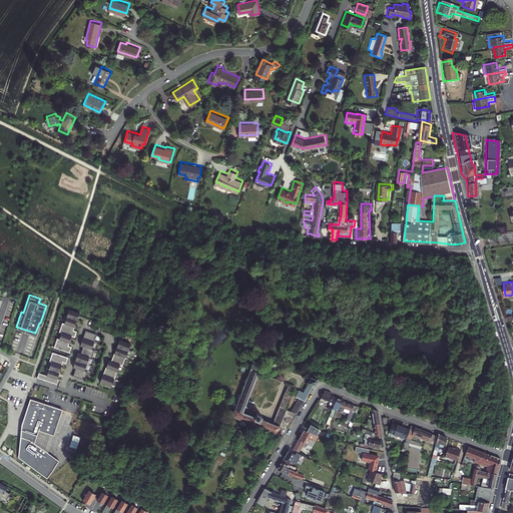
[(51,345),(69,350),(71,345),(66,343),(66,340),(68,341),(71,334),(74,335),(76,329),(71,327),(72,324),(73,325),(78,310),(68,307),(66,313),(63,313),(63,315),(65,315),(63,321),(61,321),(58,330),(55,329),(55,330),(60,331),(58,337),(56,336),(54,344),(51,343),(51,345)]
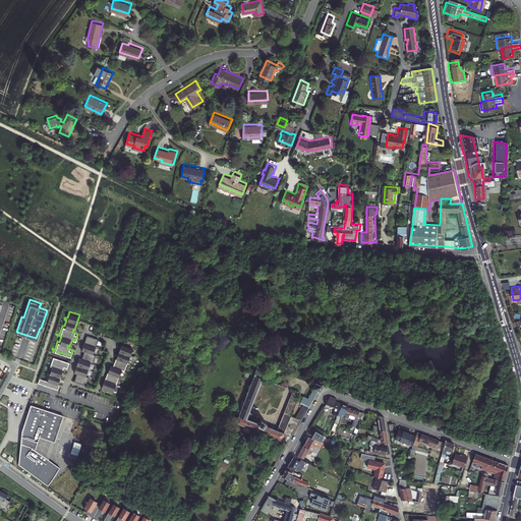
[(78,356),(74,370),(76,371),(73,380),(85,383),(89,374),(91,375),(91,374),(85,372),(88,367),(91,368),(91,366),(88,366),(90,360),(93,361),(95,354),(98,354),(98,353),(93,352),(95,346),(97,347),(98,345),(96,344),(98,337),(85,333),(81,348),(83,349),(81,356),(78,356)]
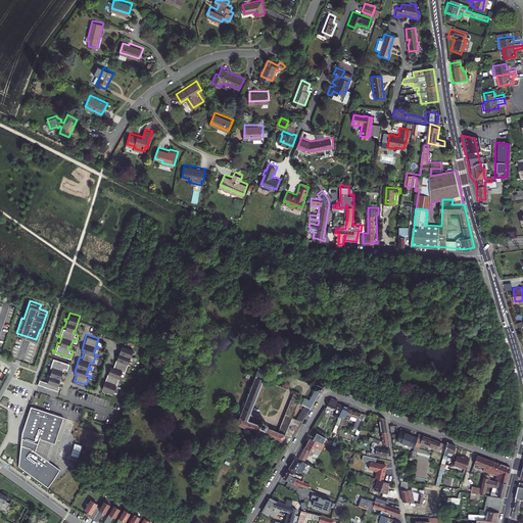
[(133,347),(122,343),(116,358),(115,358),(113,366),(110,365),(108,371),(107,371),(102,386),(113,391),(115,384),(119,385),(119,384),(116,383),(119,377),(122,378),(122,376),(120,375),(122,369),(125,370),(127,364),(130,365),(130,363),(128,362),(130,355),(133,357),(133,355),(131,354),(133,347)]
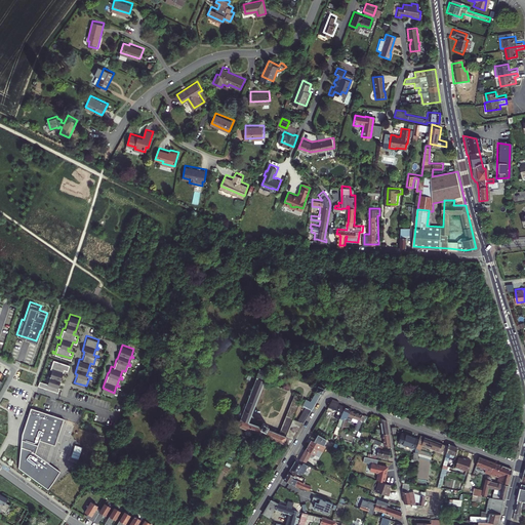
[(182,358),(185,359),(188,359),(190,356),(189,353),(187,351),(184,351),(180,354),(182,358)]
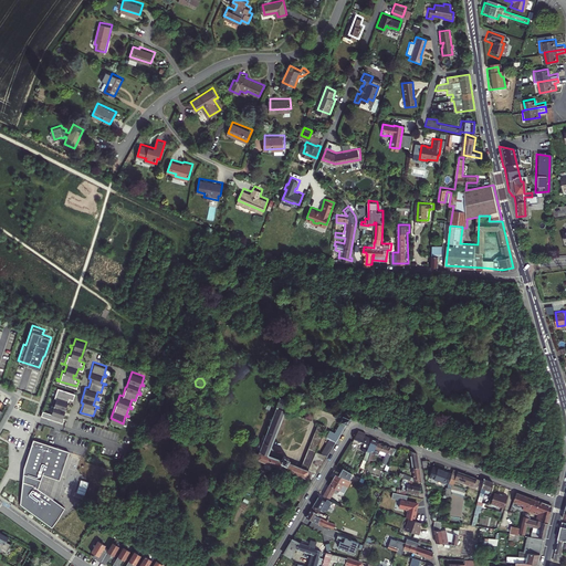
[(40,413),(62,421),(64,416),(63,416),(67,400),(65,399),(66,396),(72,398),(74,391),(54,385),(54,386),(56,387),(54,396),(55,397),(54,404),(51,402),(50,405),(53,406),(51,411),(42,409),(40,413)]
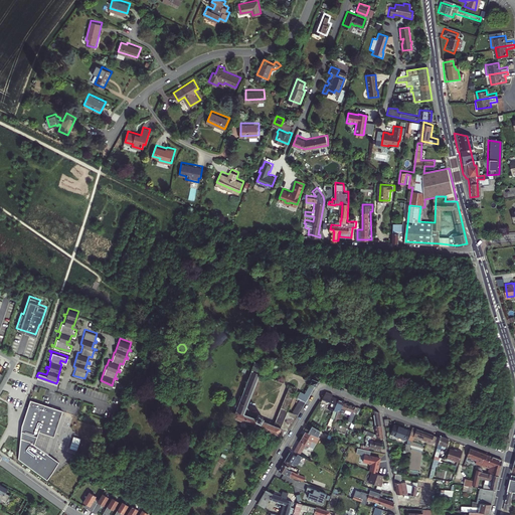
[(250,368),(238,399),(246,403),(261,367),(249,363),(248,366),(243,364),(242,365),(250,368)]
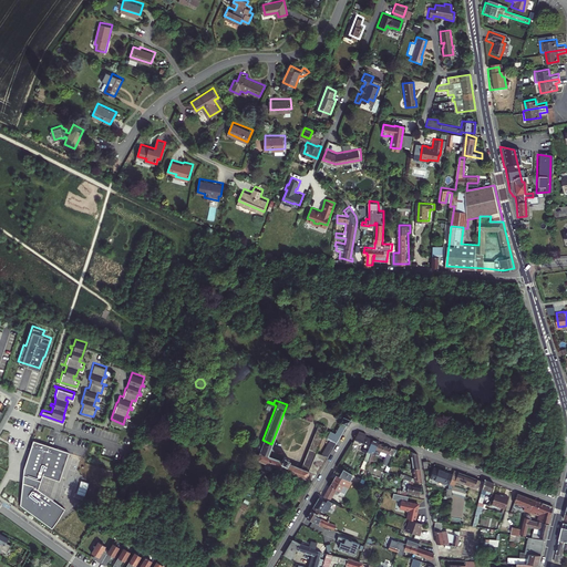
[(341,413),(339,420),(347,422),(349,416),(341,413)]
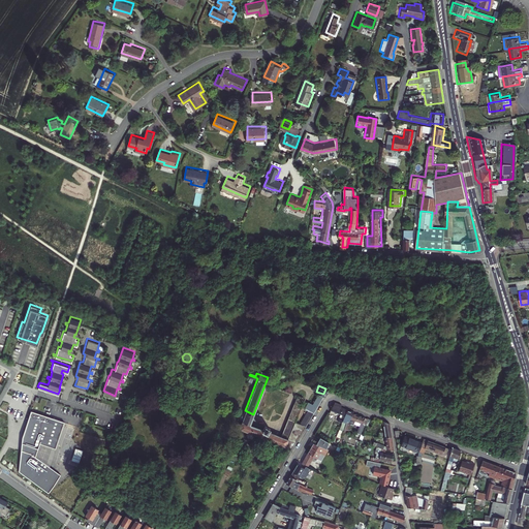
[(308,400),(305,407),(309,409),(313,410),(318,403),(323,394),(316,392),(311,401),(308,400)]
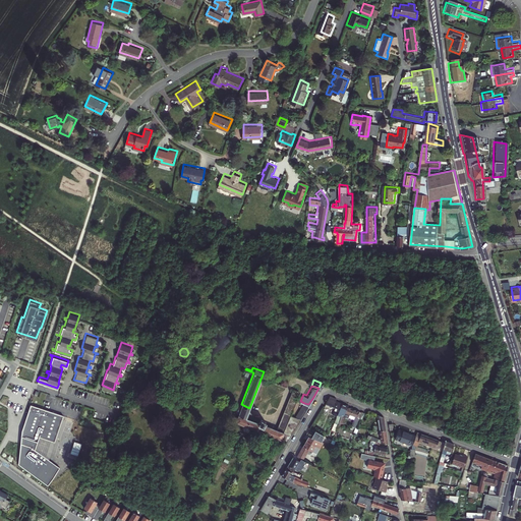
[(238,413),(235,420),(251,426),(249,431),(264,438),(264,439),(278,445),(284,430),(291,433),(300,418),(297,416),(290,414),(296,399),(294,399),(298,390),(292,388),(276,427),(266,424),(267,422),(266,421),(266,420),(262,417),(258,421),(238,413)]
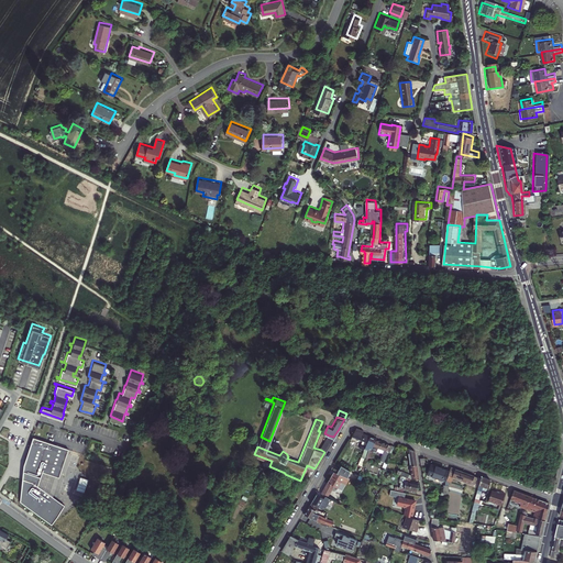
[(350,433),(365,440),(368,433),(361,431),(362,429),(354,426),(350,433)]
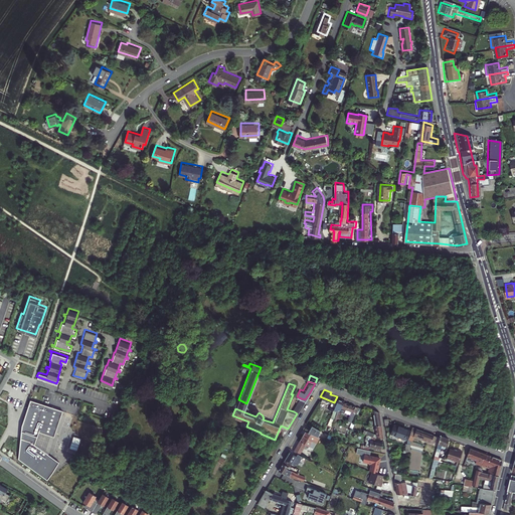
[(338,409),(340,404),(342,400),(342,398),(337,396),(334,402),(333,404),(331,408),(332,409),(330,415),(332,417),(336,408),(338,409)]
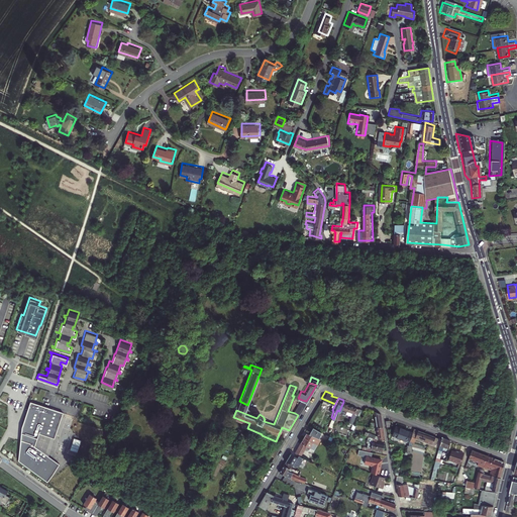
[(63,410),(29,400),(21,425),(21,431),(27,433),(18,458),(47,480),(54,472),(53,472),(60,461),(48,454),(38,447),(36,446),(39,437),(47,440),(48,435),(55,436),(63,410)]
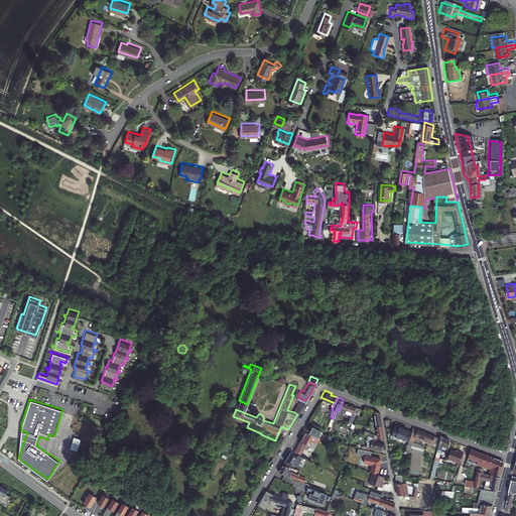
[(301,399),(294,412),(297,414),(305,400),(301,399)]
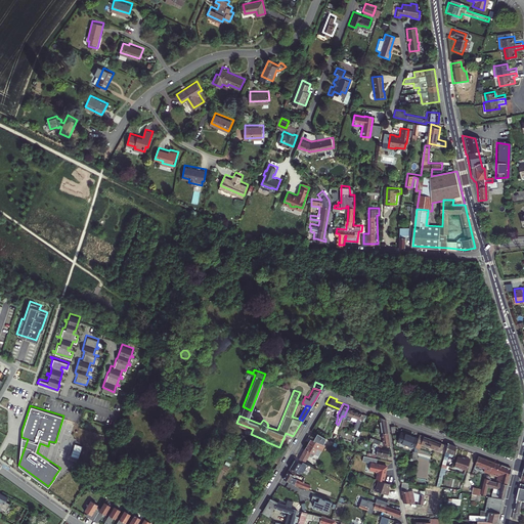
[(243,406),(239,416),(248,419),(251,410),(243,406)]
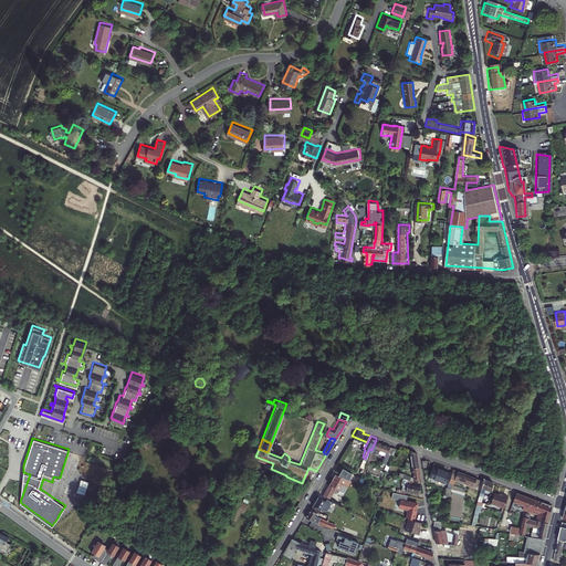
[(374,444),(389,451),(391,446),(376,440),(374,444)]
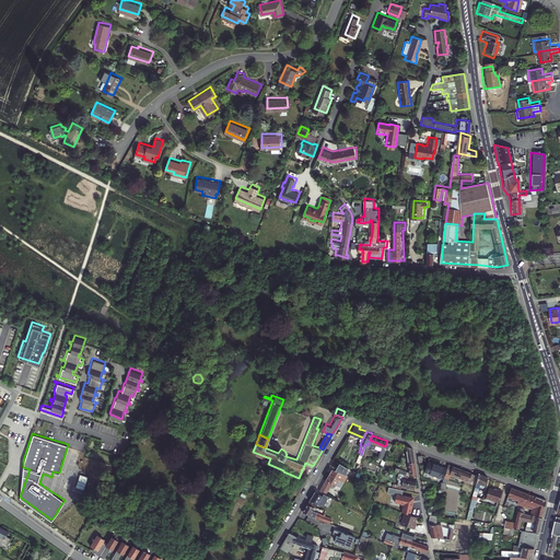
[(404,444),(407,461),(413,461),(411,446),(404,444)]
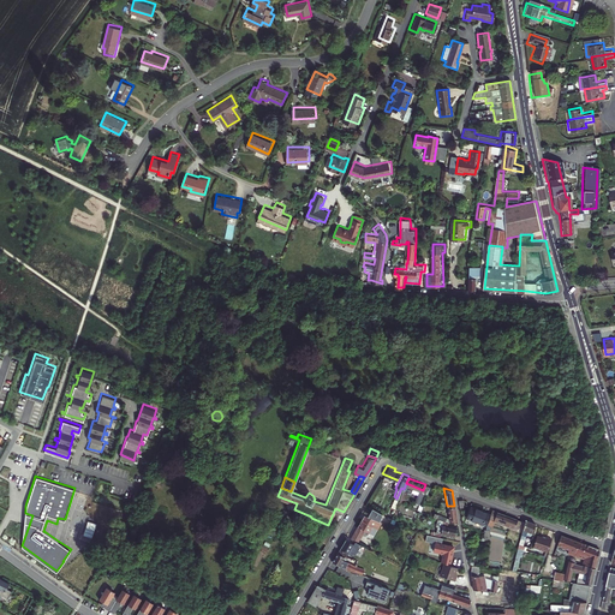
[(488,515),(489,515),(489,512),(489,509),(470,502),(466,512),(483,519),(483,520),(485,521),(488,515)]
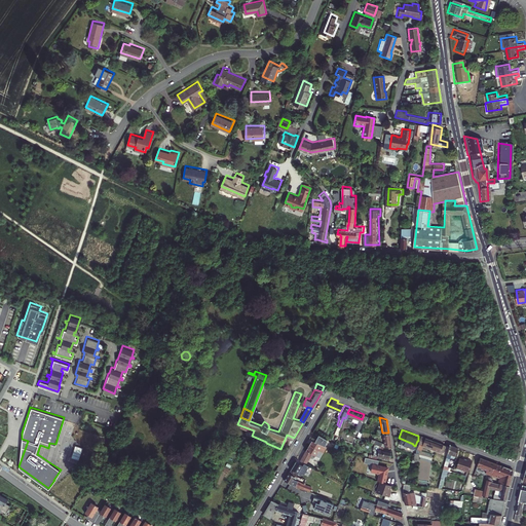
[(372,440),(376,442),(382,445),(384,446),(387,445),(387,446),(390,446),(388,433),(382,433),(384,443),(373,439),(372,440)]
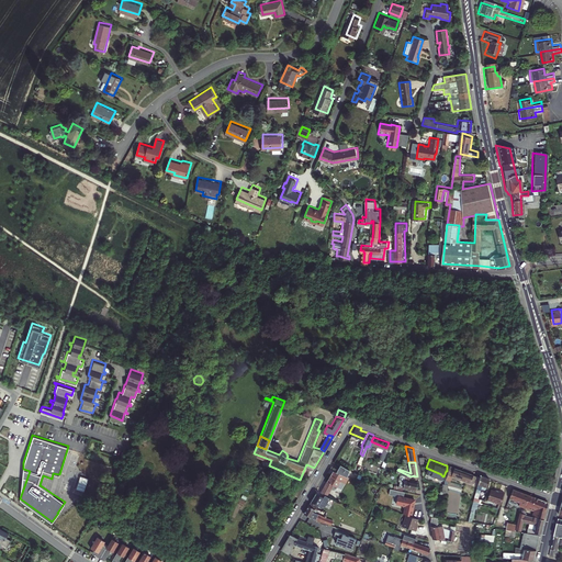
[(447,471),(472,482),(474,475),(448,464),(447,465),(447,468),(447,471)]
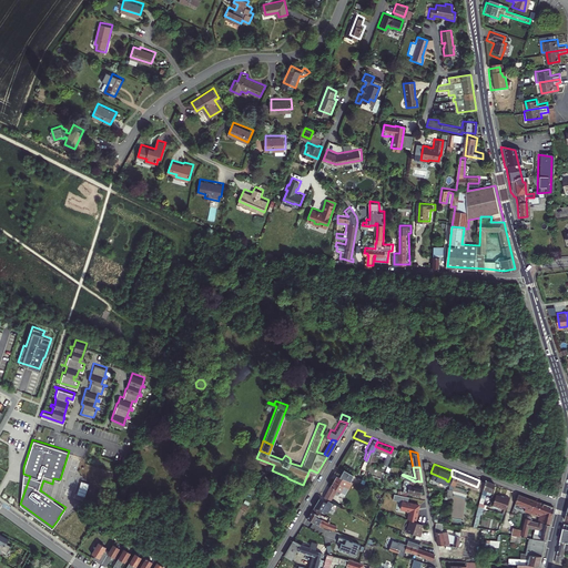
[(30,476),(23,474),(22,484),(20,504),(30,476)]
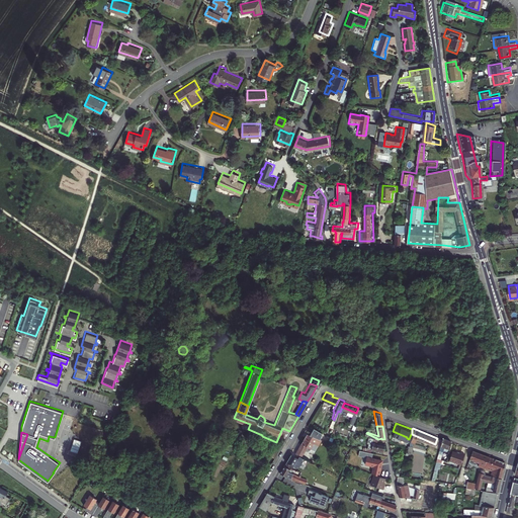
[(320,446),(324,439),(306,432),(294,451),(300,455),(307,445),(313,448),(316,443),(320,446)]
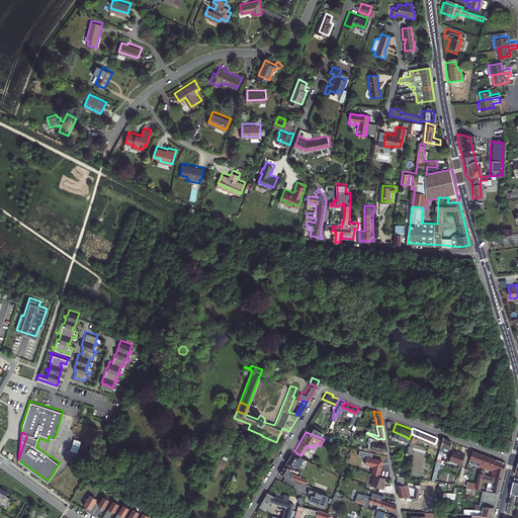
[(375,440),(376,438),(369,435),(367,440),(368,441),(367,446),(363,445),(362,448),(369,450),(370,447),(382,449),(383,442),(375,440)]
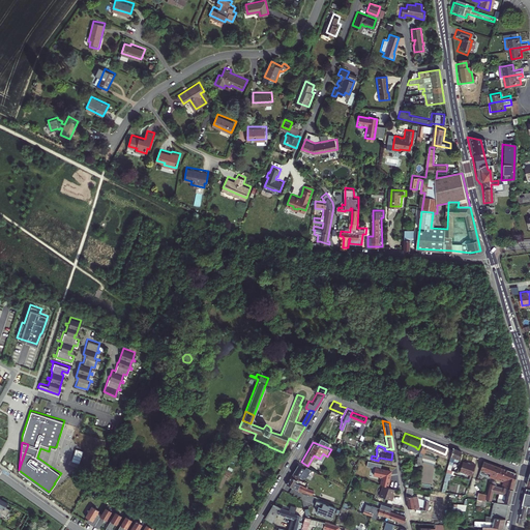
[(50,466),(56,447),(50,446),(49,451),(40,448),(37,458),(39,459),(50,466)]
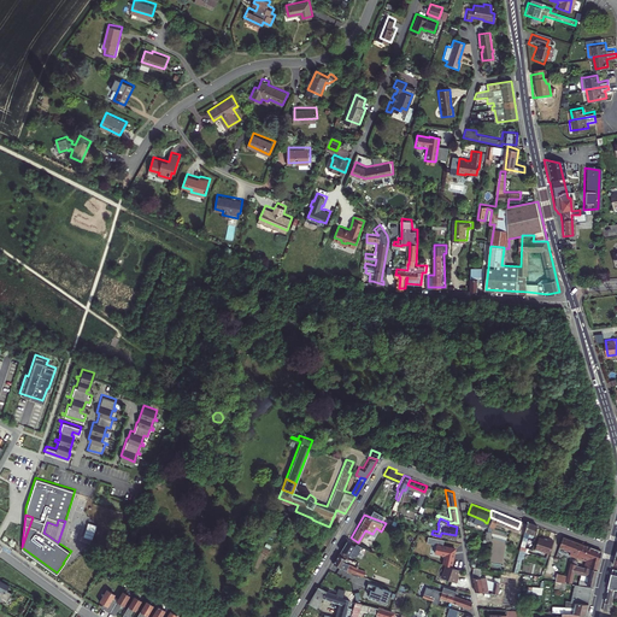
[(530,538),(536,523),(527,519),(519,540),(523,541),(524,538),(528,540),(529,536),(530,538)]
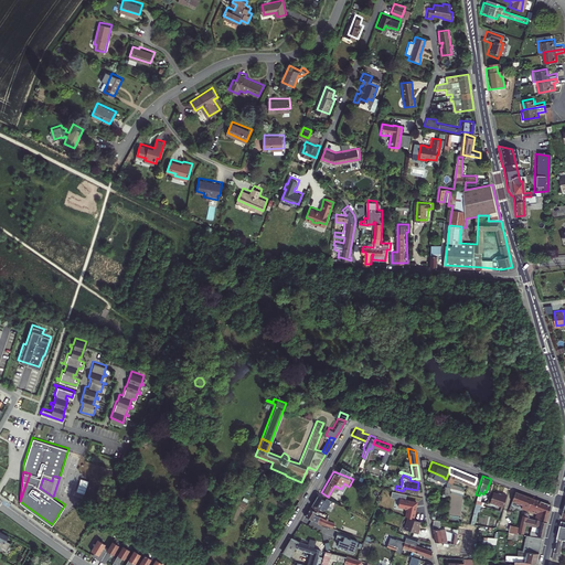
[(301,482),(294,496),(299,498),(308,484),(301,482)]
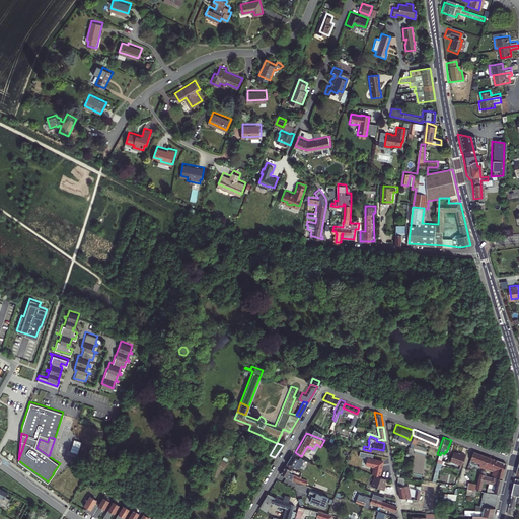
[(477,465),(484,468),(485,465),(484,464),(488,456),(472,450),(468,459),(478,463),(477,465)]
